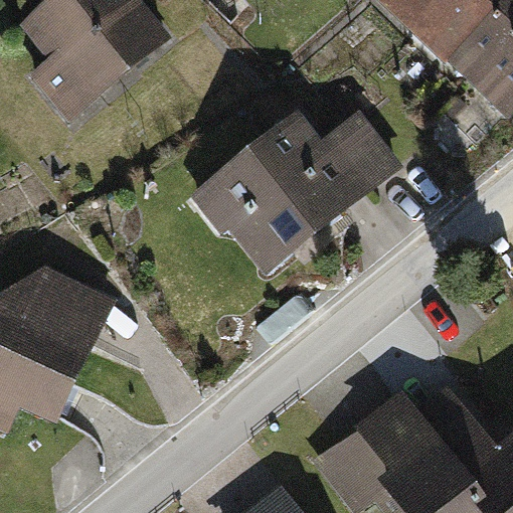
[(52,0),(20,26),(47,60),(29,74),(74,130),(138,78),(133,71),(174,38),(143,0),(52,0)]
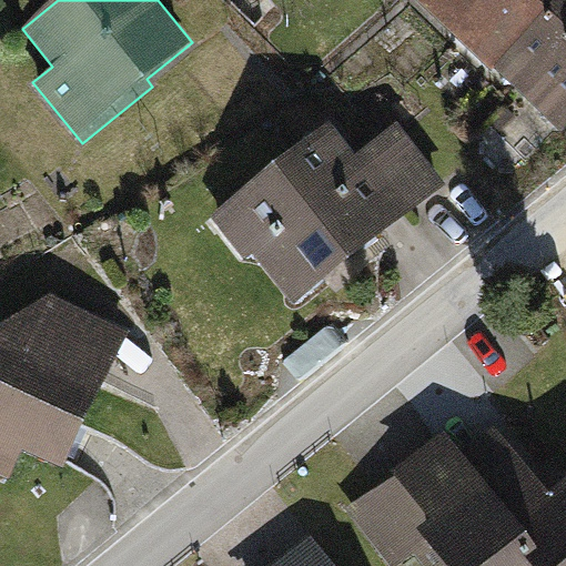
[(411,0),(447,34),(481,0),(411,0)]
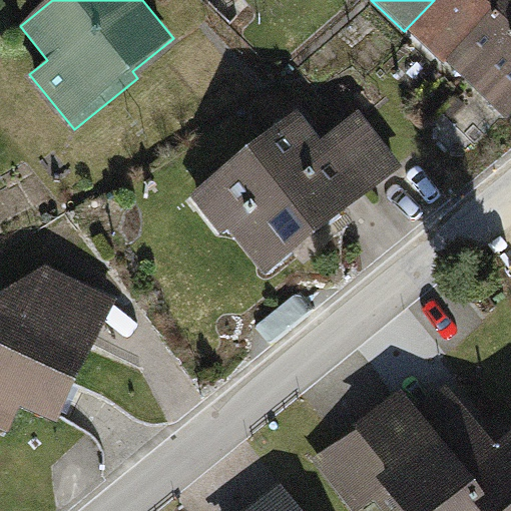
[(445,60),(503,0),(434,0),(404,31),(439,66),(445,60)]
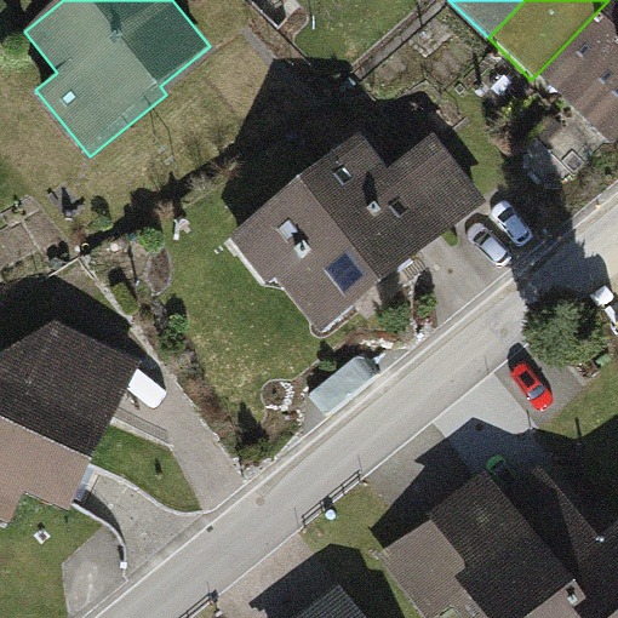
[(608,0),(538,73),(566,101),(617,45),(617,0),(608,0)]
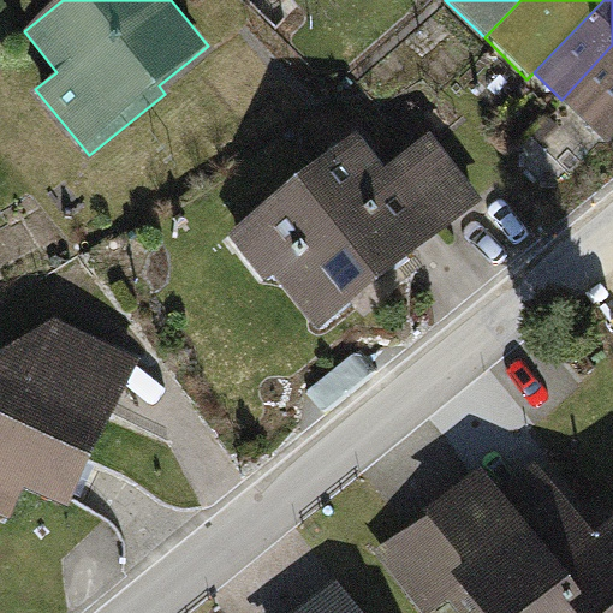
[(612,45),(561,100),(605,142),(612,132),(612,45)]
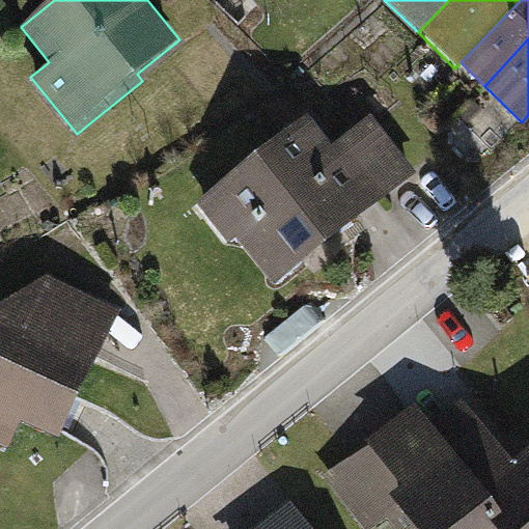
[(306,164),(330,144),(304,112),(196,201),(228,241),(232,237),(273,284),(331,237),(353,219),(306,164)]
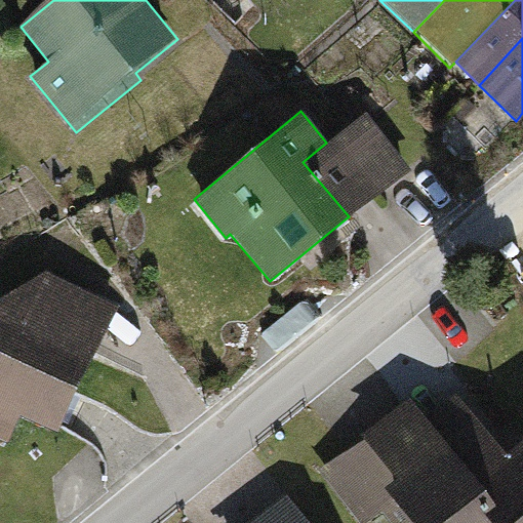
[(303,162),(349,216),(410,166),(364,111),(326,143),(303,162)]
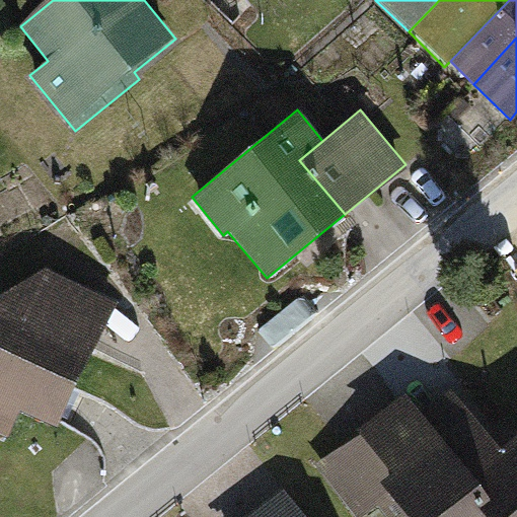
[(17,410),(54,427),(98,330),(114,298),(42,266),(0,295),(0,432),(6,435),(17,410)]
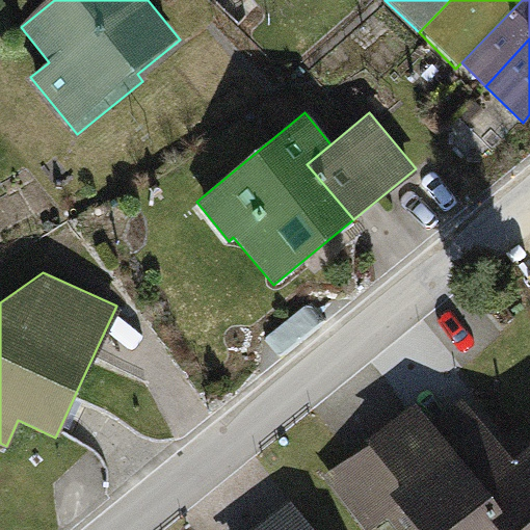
[(529,529),(529,446),(519,455),(512,459),(464,395),(429,421),(512,529),(529,529)]
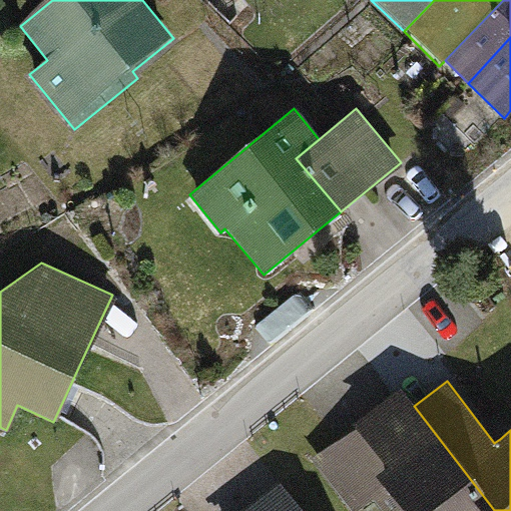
[(353,428),(311,460),(350,510),(356,510),(372,499),(380,510),(494,510),(414,406),(400,387),(350,424),(353,428)]
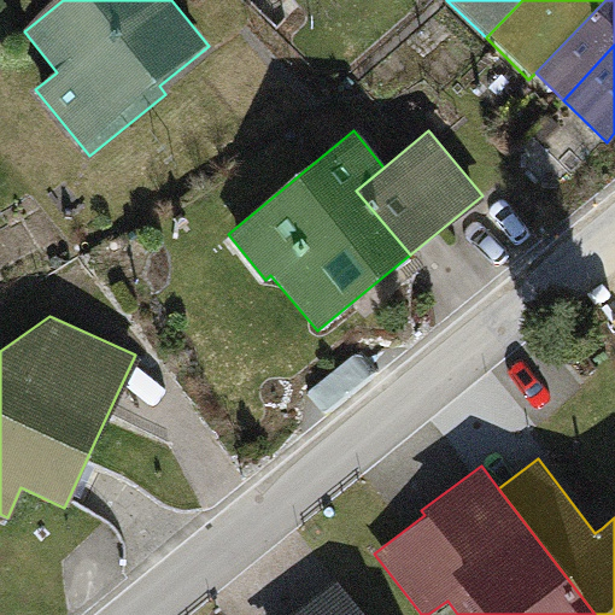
[(359,614),(334,581),(288,614),(359,614)]
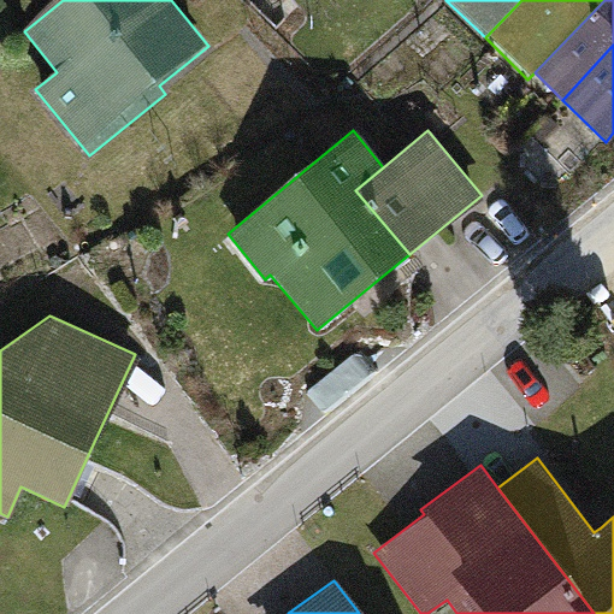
All buildings are outlined.
